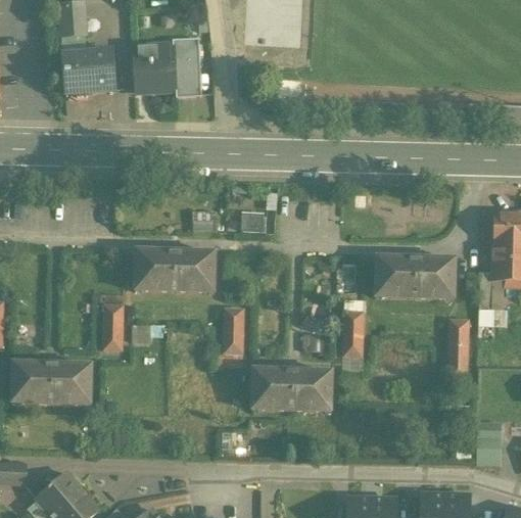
[(73,0),(60,1),(63,34),(87,32),(85,0),(73,0)]
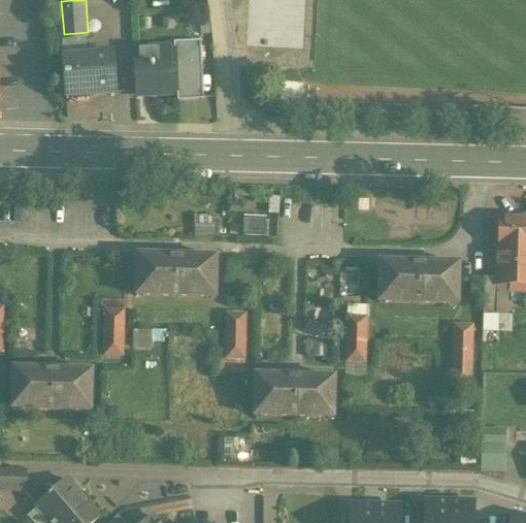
[(177,41),(135,43),(137,90),(179,88),(177,41)]
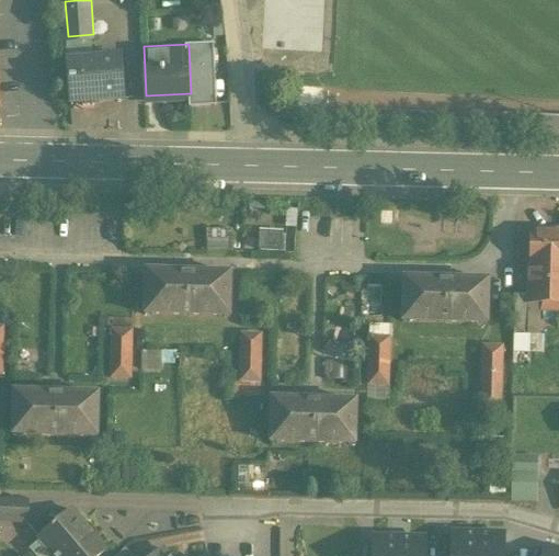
[(122,52),(68,56),(71,98),(125,93),(122,52)]
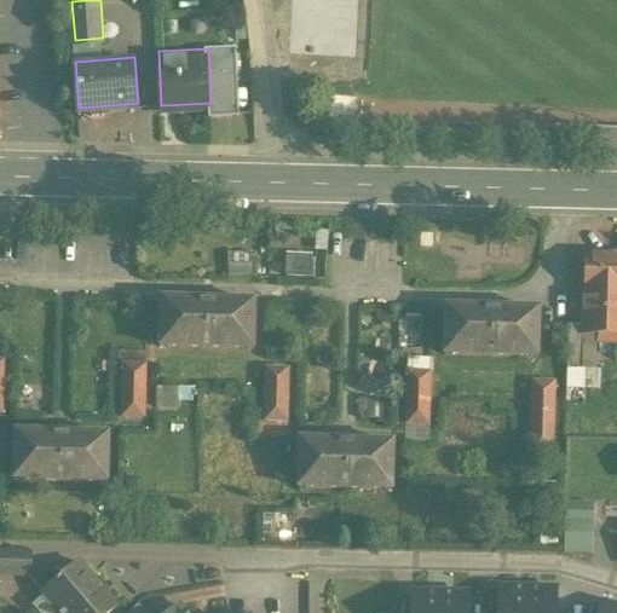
[(292,244),(292,269),(318,269),(318,244),(292,244)]
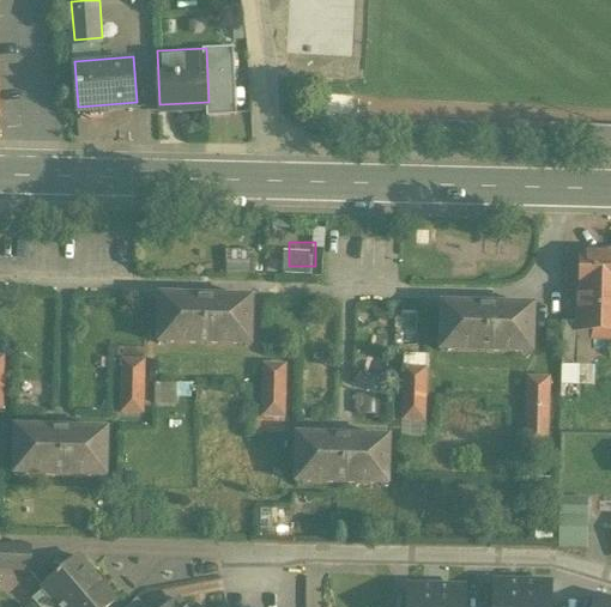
[(610,247),(582,247),(580,317),(580,326),(581,326),(593,326),(593,333),(610,333),(610,247)]
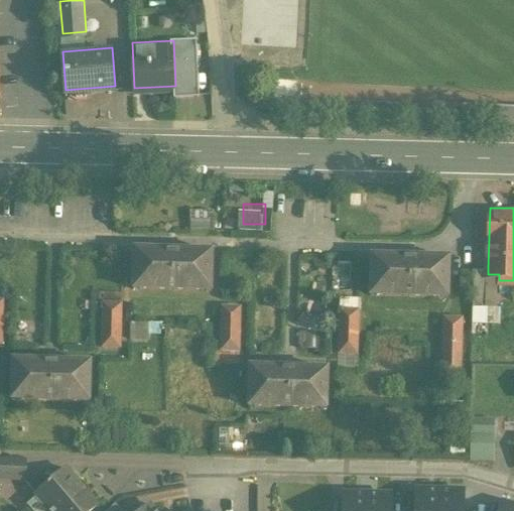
[(214,247),(135,244),(134,284),(213,287),(214,247)]
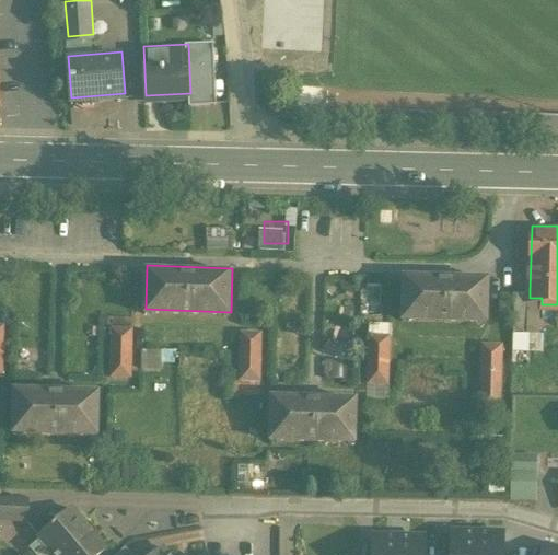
[(489,275),(404,273),(403,316),(488,319),(489,275)]
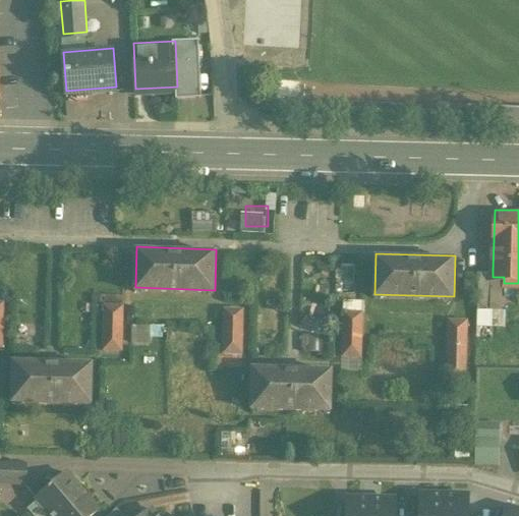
[(493,270),(478,269),(478,306),(493,306),(494,277),(493,277),(493,270)]
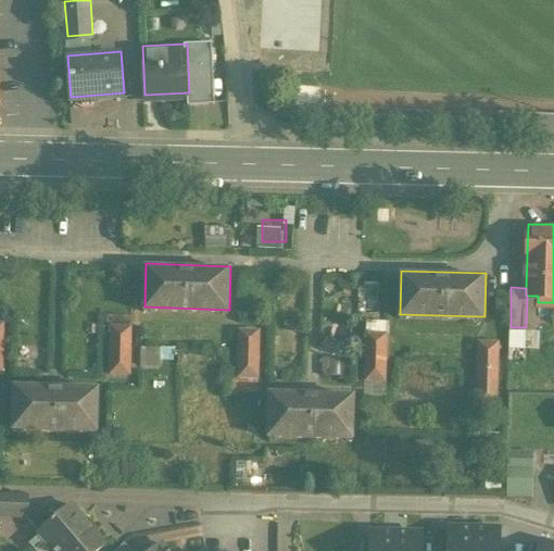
[(131,323),(112,323),(112,370),(130,370),(131,323)]
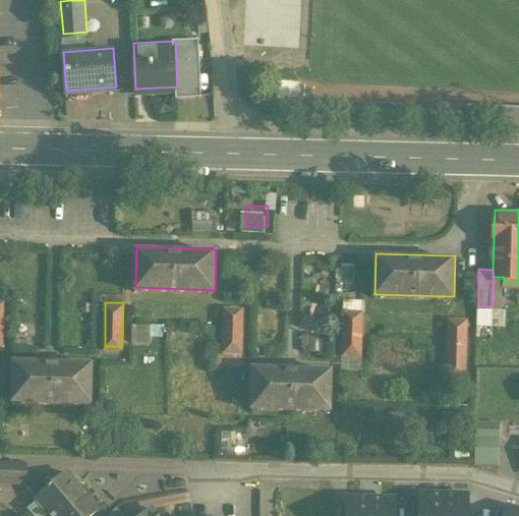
[(243,306),(226,305),(224,349),(242,350),(243,306)]
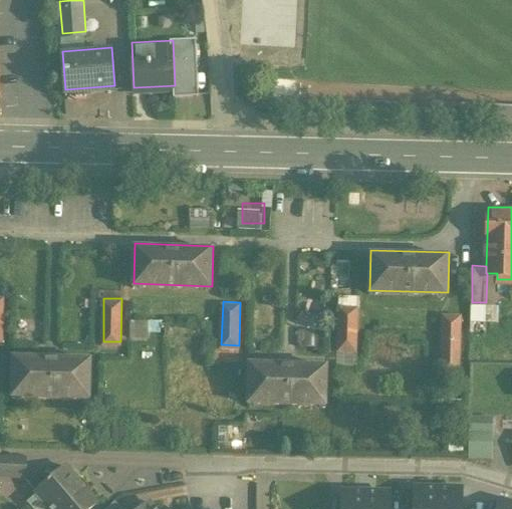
[(357,305),(340,304),(338,348),(356,348),(357,305)]
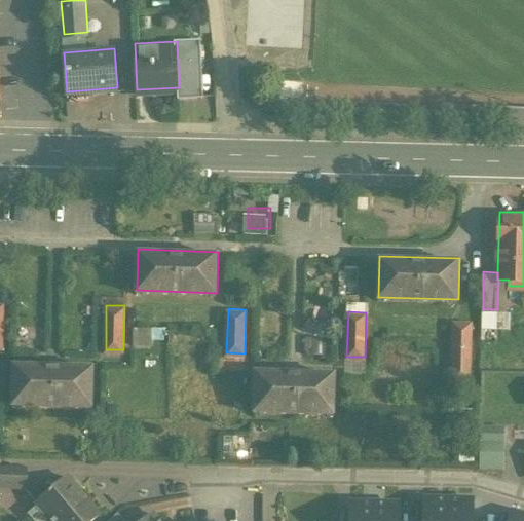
[(472,321),(454,320),(452,379),(471,379),(472,321)]
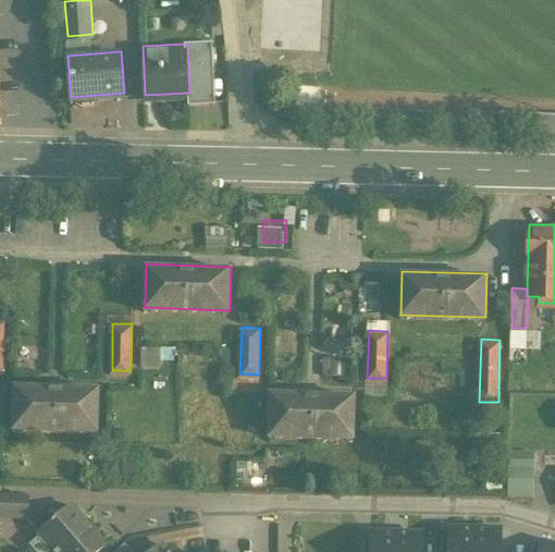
[(146,341),(146,360),(165,360),(165,341),(146,341)]
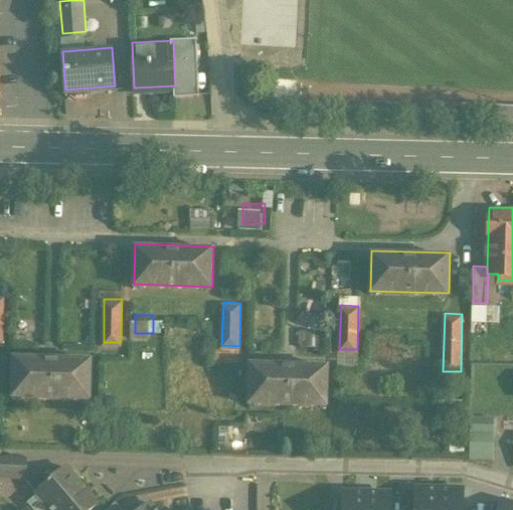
[(92,357),(13,355),(12,395),(91,397),(92,357)]
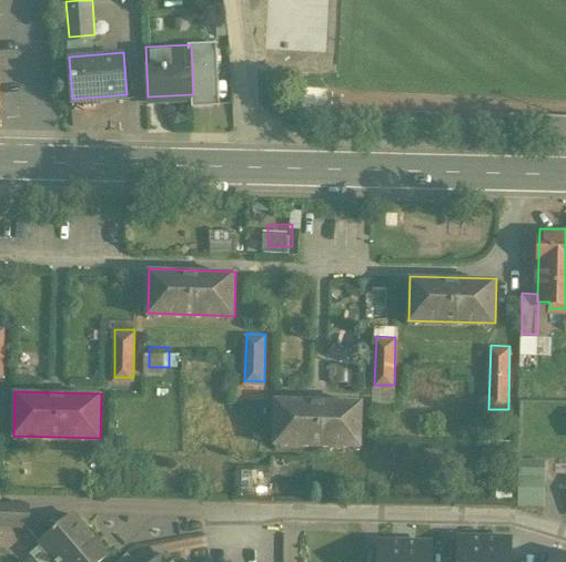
[(362,401),(275,398),(274,442),(361,445),(362,401)]
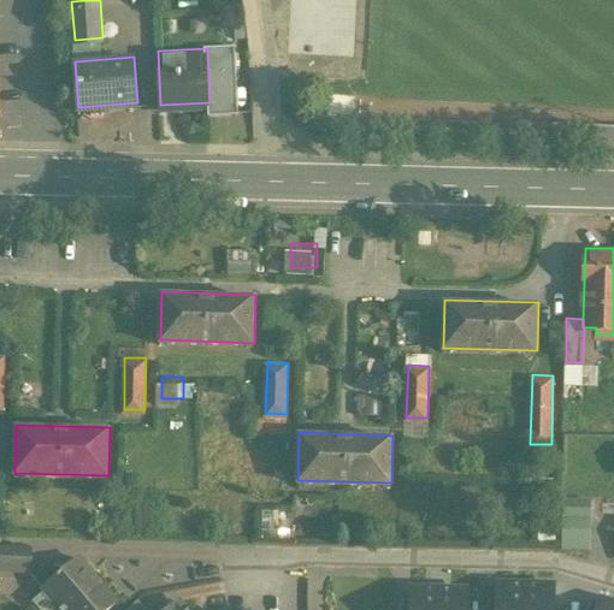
[(591,514),(564,514),(562,527),(591,528),(591,514)]
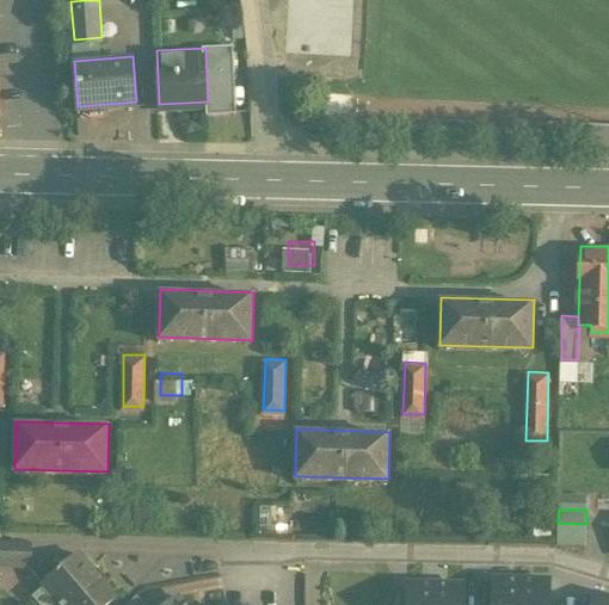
[(88,567),(78,554),(80,551),(79,550),(56,569),(57,570),(44,581),(45,582),(48,580),(65,599),(60,603),(60,604),(61,604),(63,604),(65,604),(104,604),(117,594),(92,565),(88,567)]
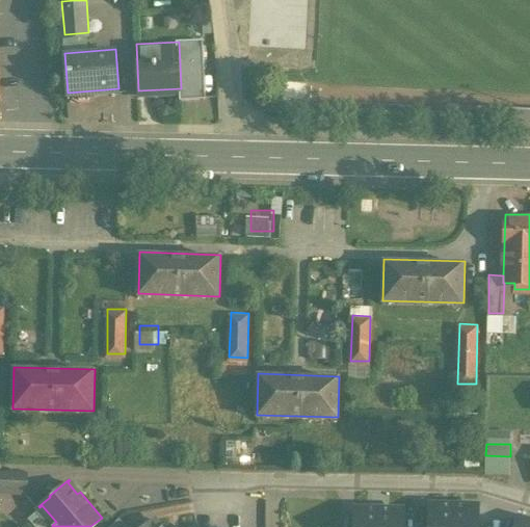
[(454,526),(455,503),(428,502),(427,526),(454,526)]
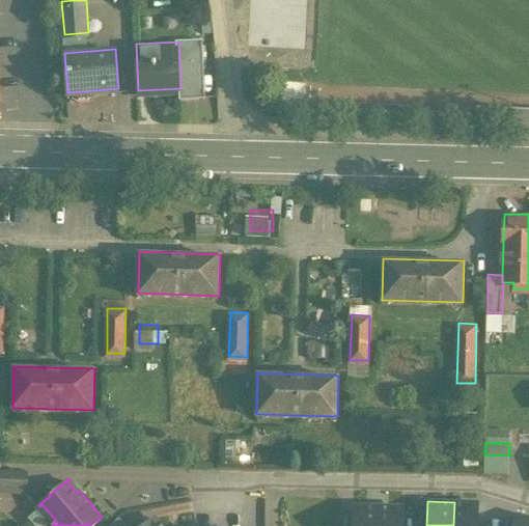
[(454,502),(453,525),(479,525),(480,502),(454,502)]
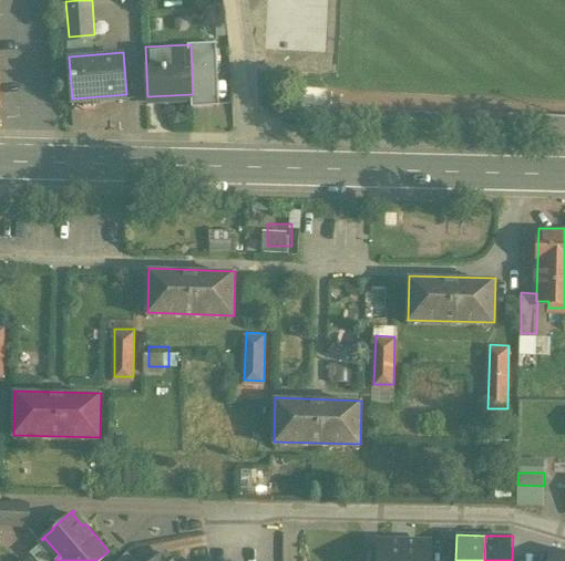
[(44,538),(42,540),(31,548),(42,560),(53,560),(55,560),(55,559),(60,556),(44,538)]
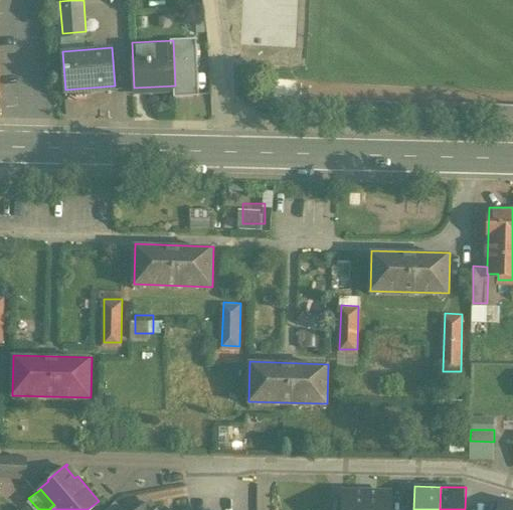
[(367,489),(366,509),(391,509),(392,489),(367,489)]
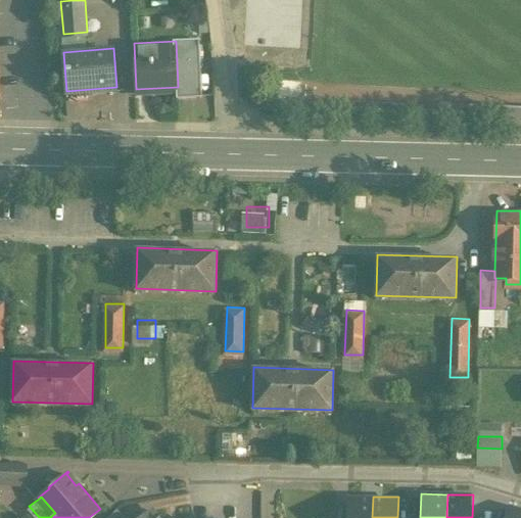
[(520,507),(510,504),(505,517),(520,517),(520,507)]
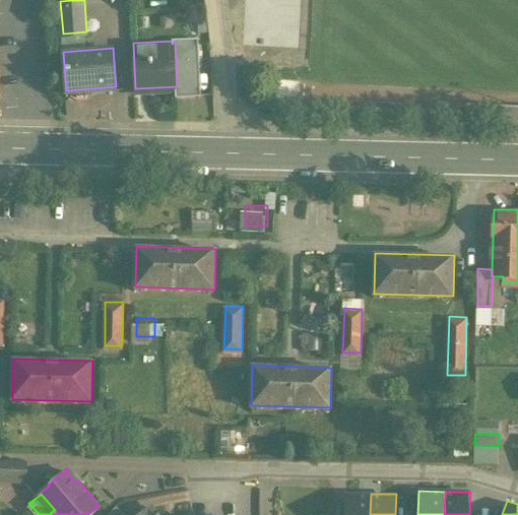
[(128,514),(118,504),(105,514),(128,514)]
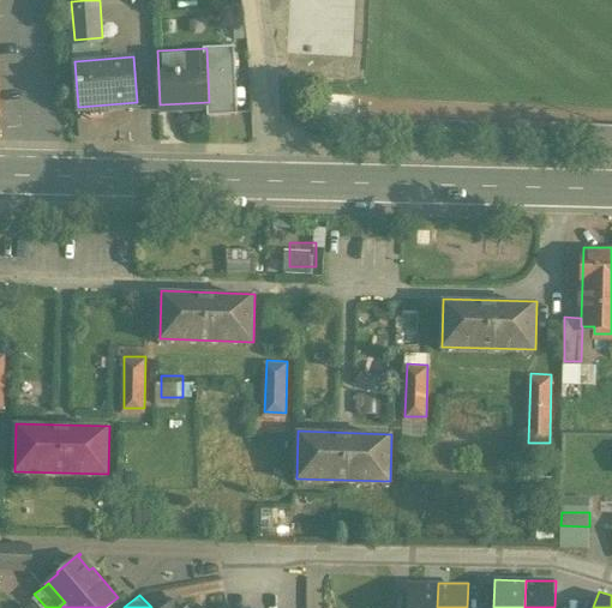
[(165,607),(190,607),(179,596),(165,607)]
